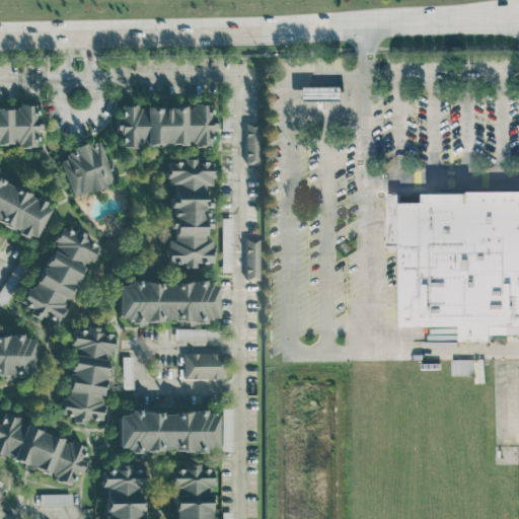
[(298,84),(298,101),(349,100),(349,83),(298,84)]
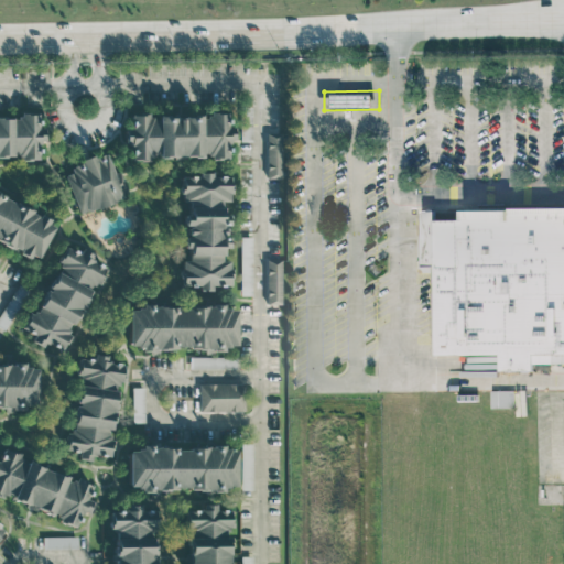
[(229,155),(228,140),(234,140),(234,126),(228,127),(227,115),(149,117),(149,114),(130,115),(130,129),(125,129),(126,142),(131,142),(131,160),(152,160),(152,158),(229,155)]
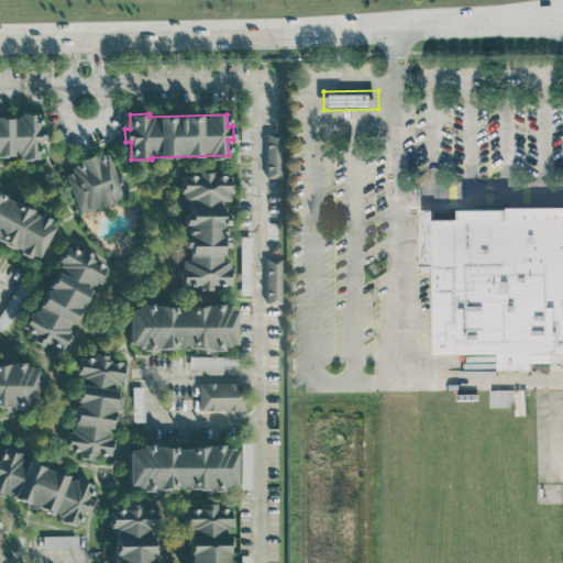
[(0,156),(19,155),(19,159),(40,158),(39,142),(45,141),(44,128),(39,128),(37,116),(0,117),(0,156)]
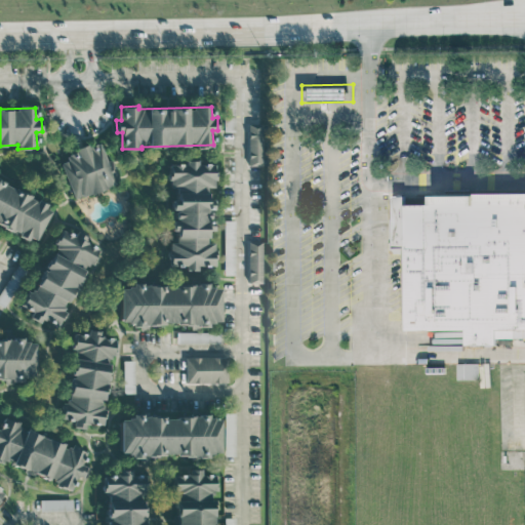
[(263,165),(263,123),(249,123),(248,165),(263,165)]
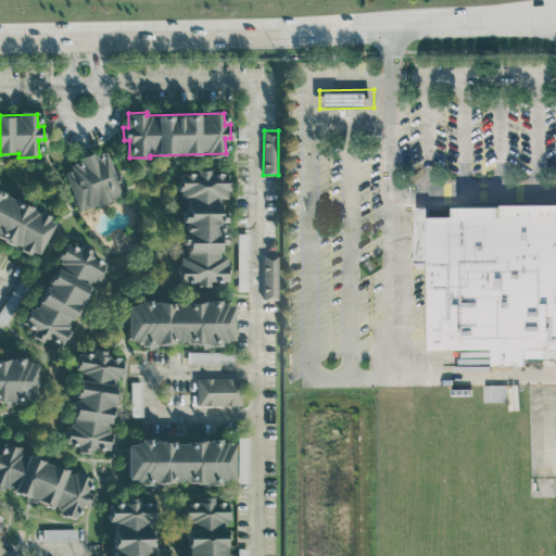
[(76,209),(122,197),(109,151),(63,164),(76,209)]
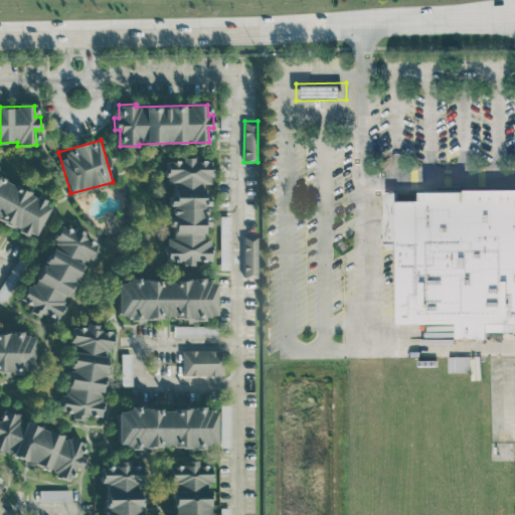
[(164,161),(165,183),(172,183),(172,194),(168,195),(168,205),(169,205),(169,225),(172,225),(173,238),(165,238),(165,264),(194,263),(194,261),(210,261),(210,236),(202,236),(202,226),(206,226),(206,205),(208,205),(208,194),(203,194),(203,183),(210,183),(210,160),(194,160),(194,157),(181,157),(181,160),(164,161)]
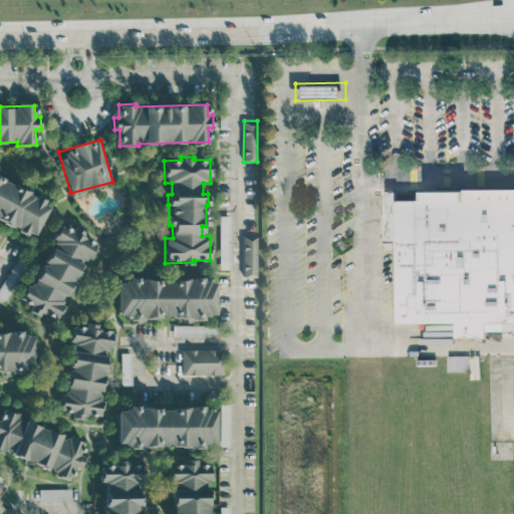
[(0,178),(0,219),(34,235),(50,201),(0,178)]
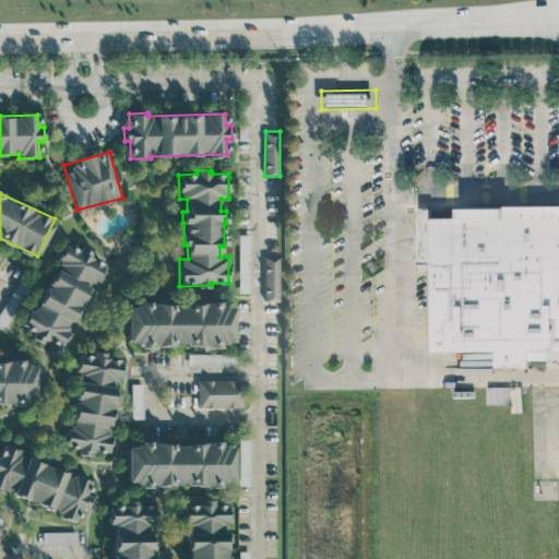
[(558,209),(458,210),(458,230),(425,232),(426,353),(499,353),(499,370),(530,370),(530,355),(558,354),(558,209)]
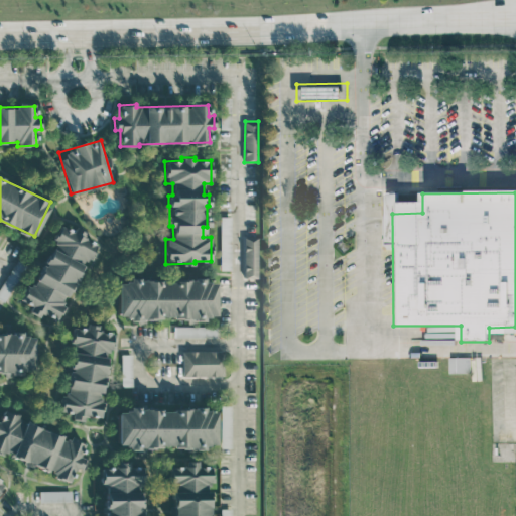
[(219,269),(230,270),(232,217),(221,216),(219,269)]
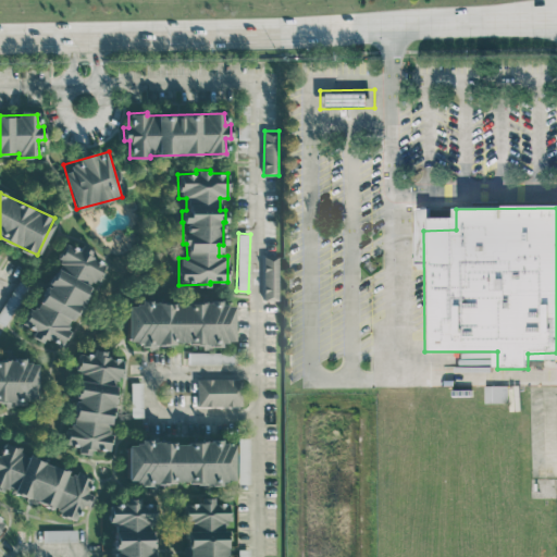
[(106,260),(79,246),(78,249),(65,242),(56,258),(60,260),(34,307),(31,306),(21,323),(34,331),(32,333),(58,347),(106,260)]
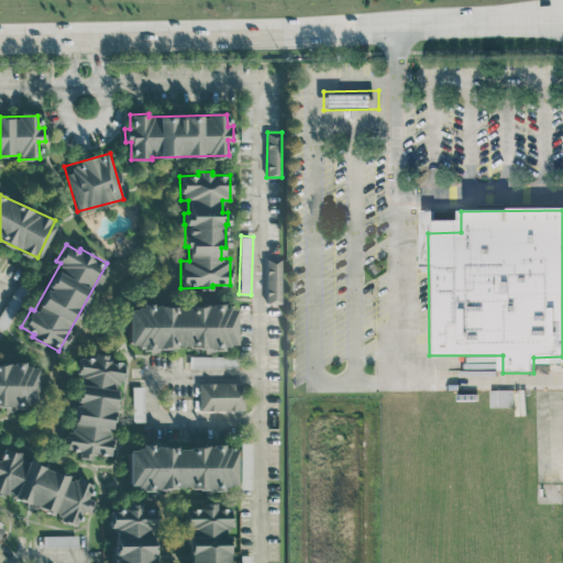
[(282,258),(266,258),(266,304),(282,304),(282,258)]
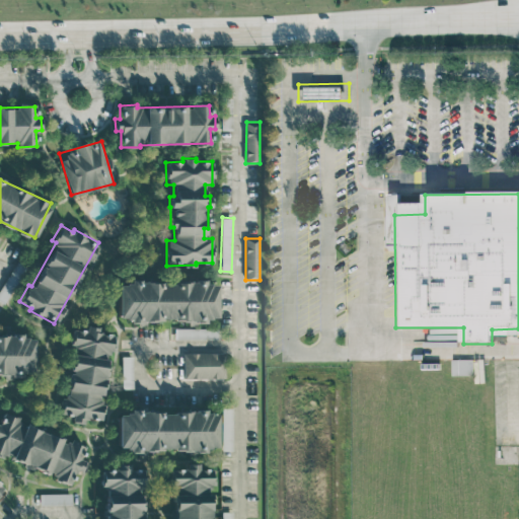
[(0,302),(4,305),(24,266),(15,262),(0,291),(0,302)]
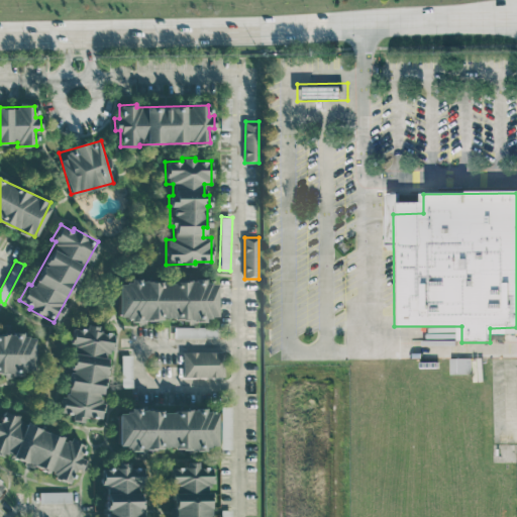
[(215,320),(216,282),(117,281),(117,317),(128,317),(128,319),(215,320)]
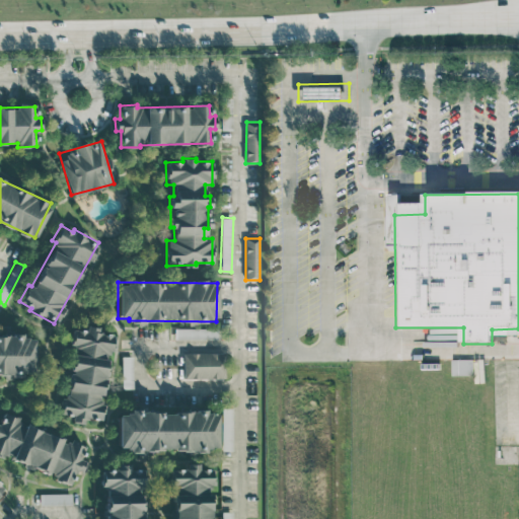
[(74,328),(66,394),(61,394),(59,414),(73,416),(72,422),(84,424),(85,419),(99,420),(108,350),(112,350),(114,335),(98,332),(99,327),(87,325),(86,330),(74,328)]
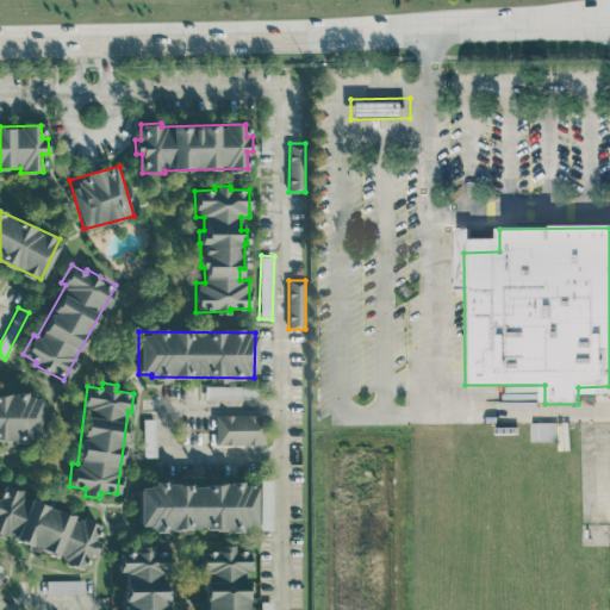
[(207,386),(207,399),(255,398),(255,386),(207,386)]
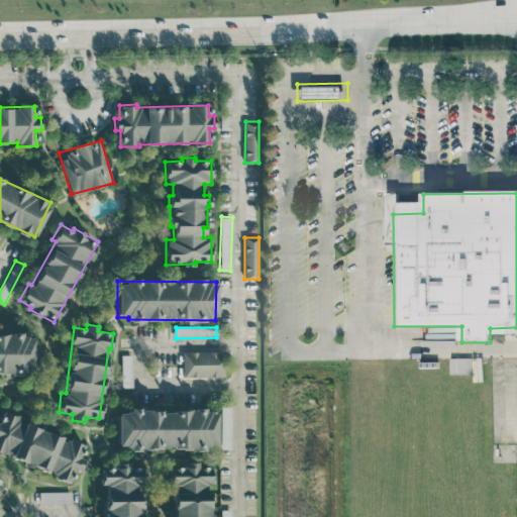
[(33,336),(0,334),(0,374),(32,375),(33,336)]
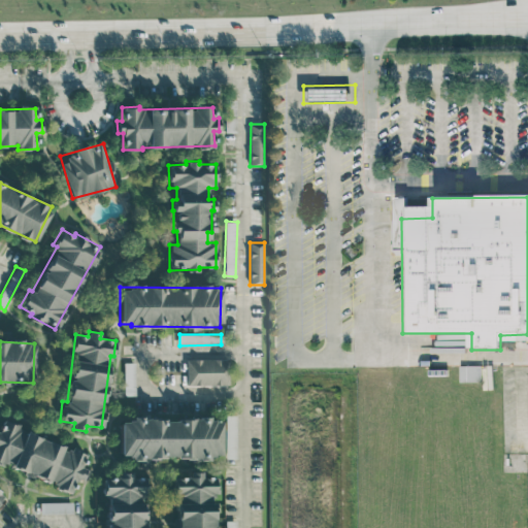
[(228,386),(229,359),(187,358),(187,385),(228,386)]
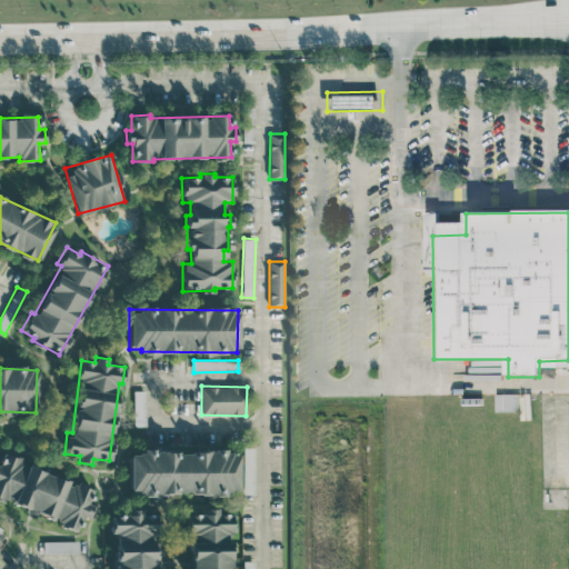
[(146,390),(133,391),(133,426),(146,426),(146,390)]
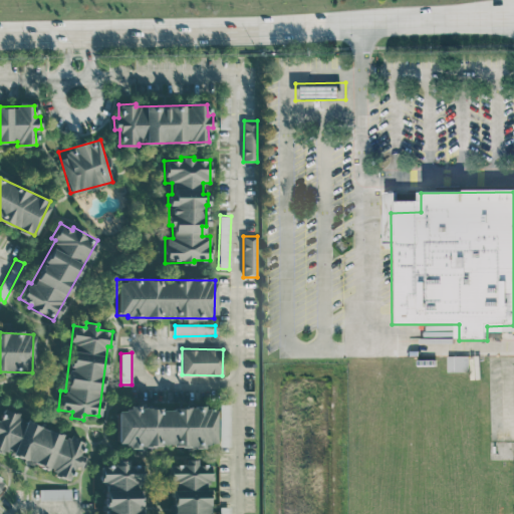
[(469,355),(448,355),(448,371),(469,371),(469,355)]
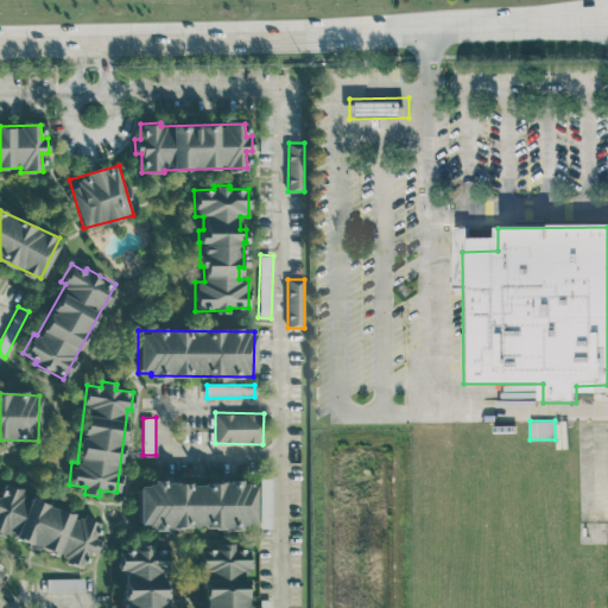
[(260,527),(273,527),(272,477),(259,477),(260,527)]
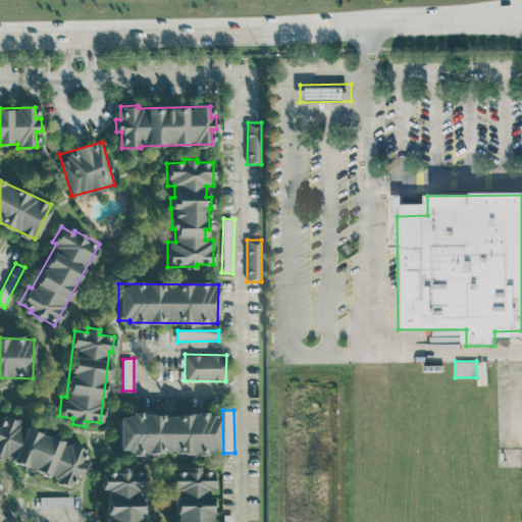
[(219,416),(206,415),(119,412),(117,452),(206,455),(207,450),(217,451),(219,416)]
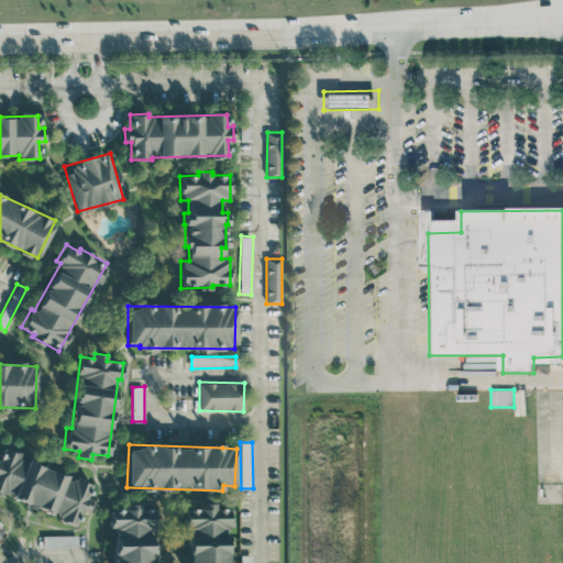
[(0,494),(58,515),(57,519),(79,527),(88,499),(88,498),(94,484),(1,452),(0,454),(0,494)]
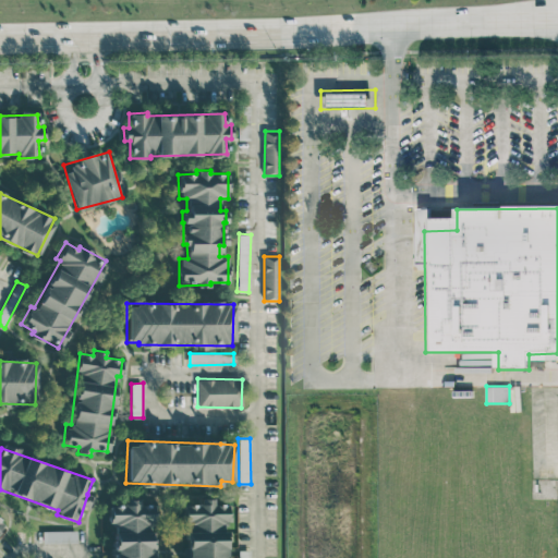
[(152,557),(155,505),(140,504),(140,499),(126,499),(126,505),(110,505),(109,525),(113,525),(112,557),(152,557)]
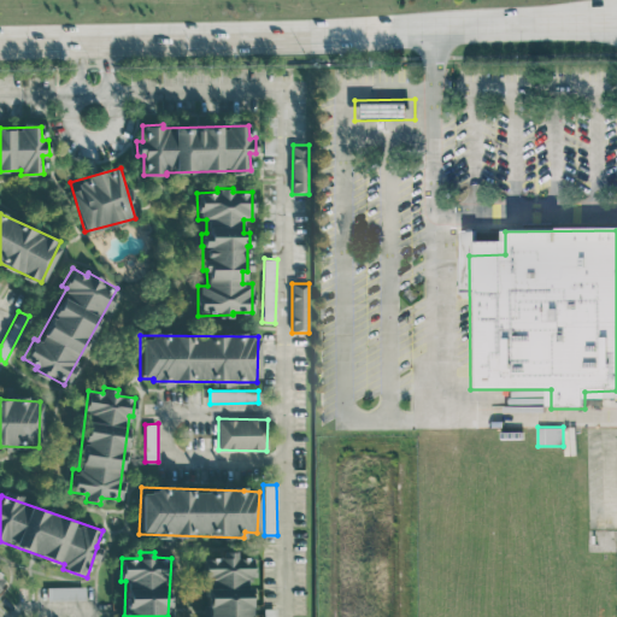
[(251,616),(250,558),(236,558),(236,552),(219,552),(219,558),(203,558),(203,581),(206,581),(206,616),(251,616)]
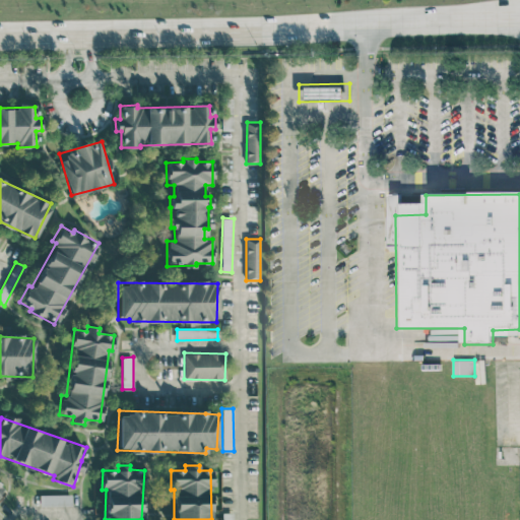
[(40,506),(72,505),(71,495),(40,495),(40,506)]
